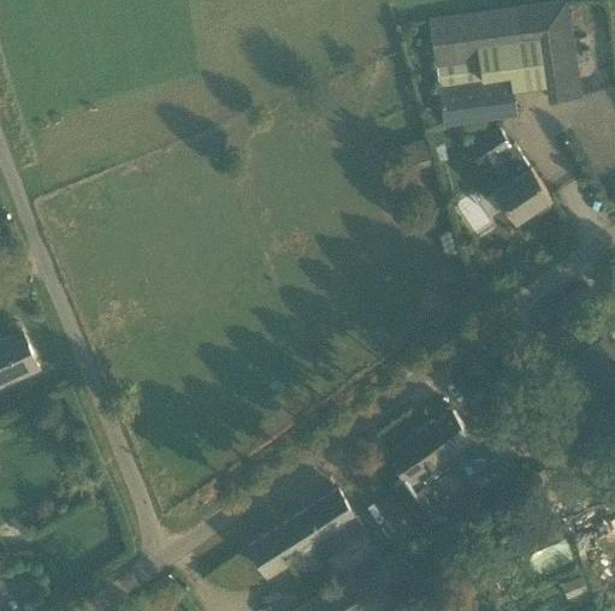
[(514,108),(513,96),(510,81),(483,85),(477,51),(539,42),(547,92),(548,105),(581,100),(580,98),(579,83),(575,83),(569,42),(569,37),(565,7),(430,27),(443,119),(514,108)]
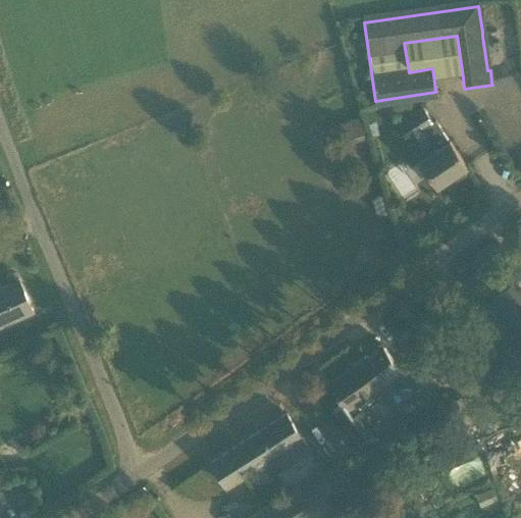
[(463,171),(466,169),(436,124),(432,127),(422,112),(397,128),(408,144),(420,163),(419,163),(436,190),(451,179),(453,183),(456,184),(464,177),(465,174),(463,171)]
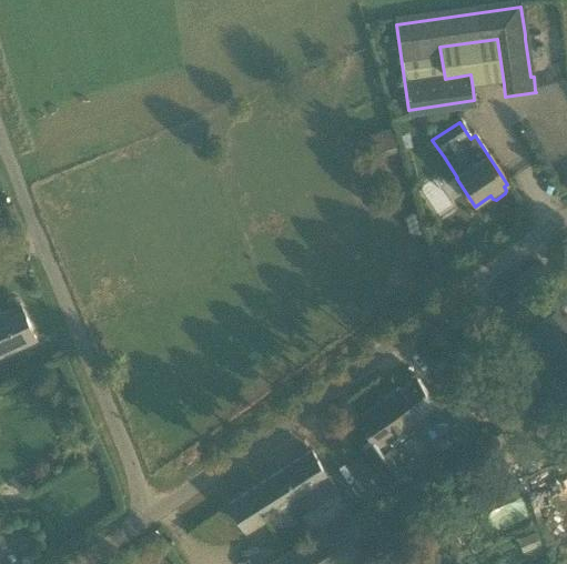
[(371,138),(377,160),(396,154),(390,132),(371,138)]
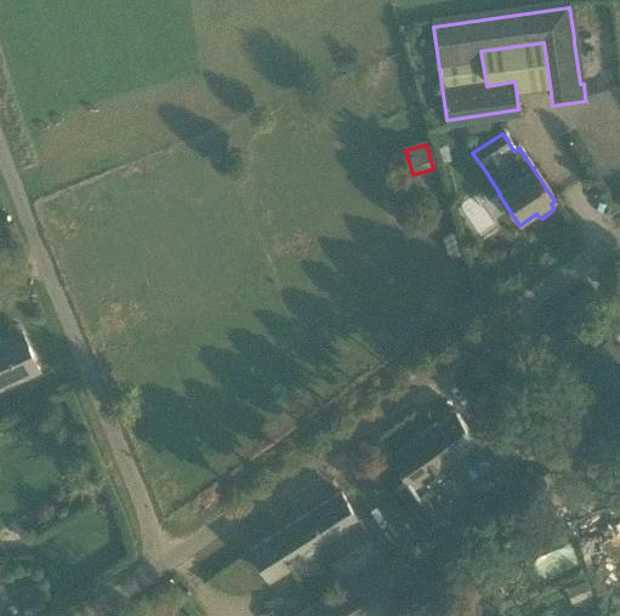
[(0,392),(38,375),(22,337),(0,347),(0,392)]
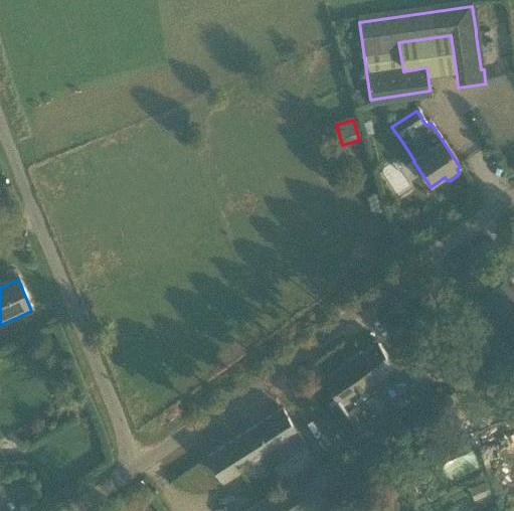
[(335,399),(326,406),(352,443),(371,429),(352,401),(371,387),(378,396),(402,379),(376,344),(323,382),(335,399)]
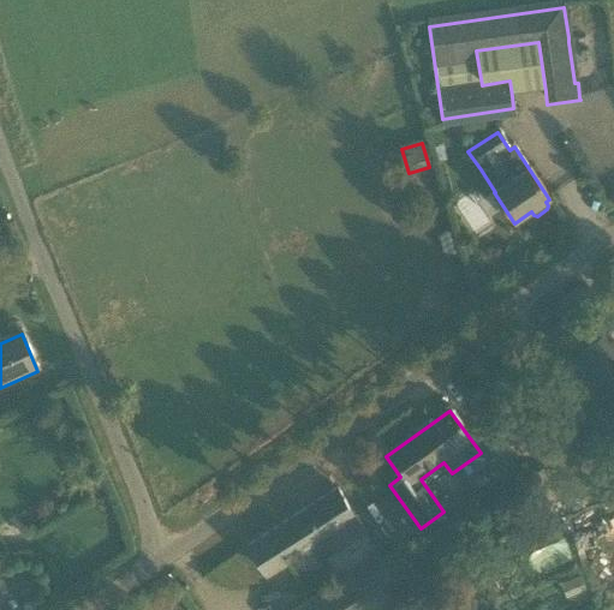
[(305,543),(310,550),(325,540),(332,551),(363,533),(337,491),(296,518),(310,539),(305,543)]
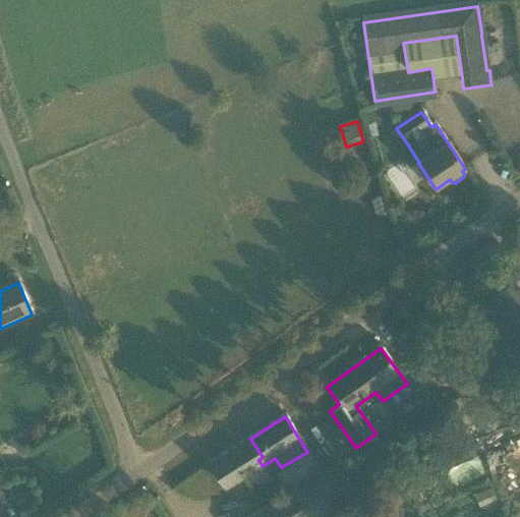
[(250,439),(210,465),(225,490),(263,466),(258,460),(263,457),(250,439)]
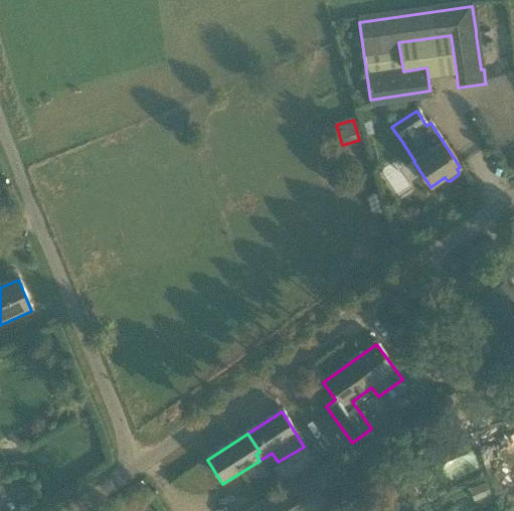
[(317,470),(316,469),(251,510),(314,510),(335,498),(334,496),(348,487),(331,461),(317,470)]
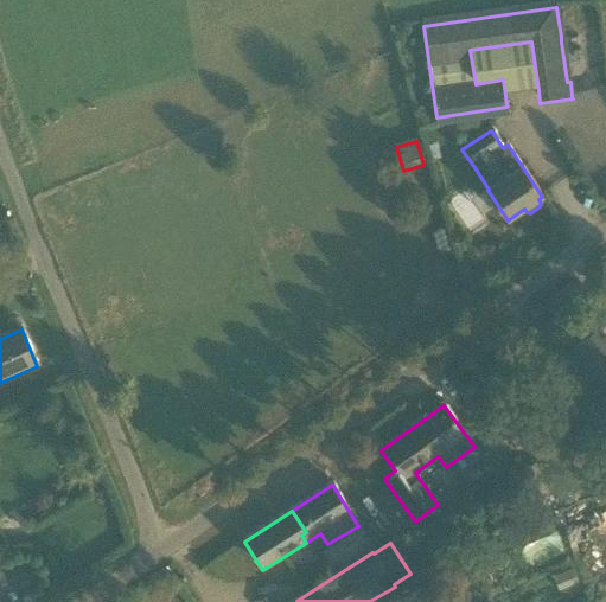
[(441,597),(445,601),(465,601),(452,588),(441,597)]
